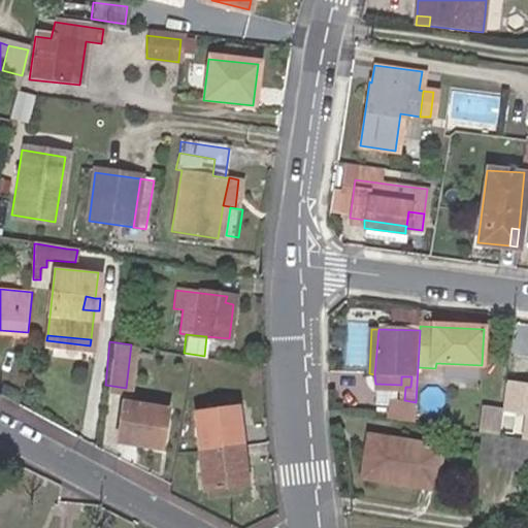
[(118,401),(114,431),(136,434),(134,442),(159,447),(163,407),(118,401)]
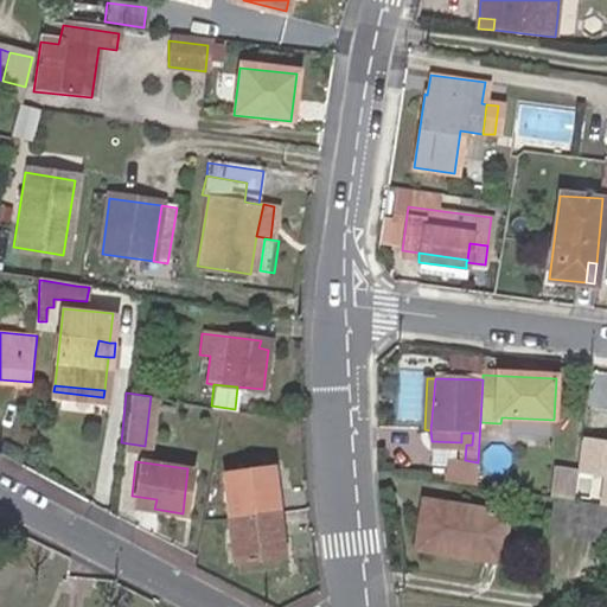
[(477,485),(478,464),(452,461),(451,481),(477,485)]
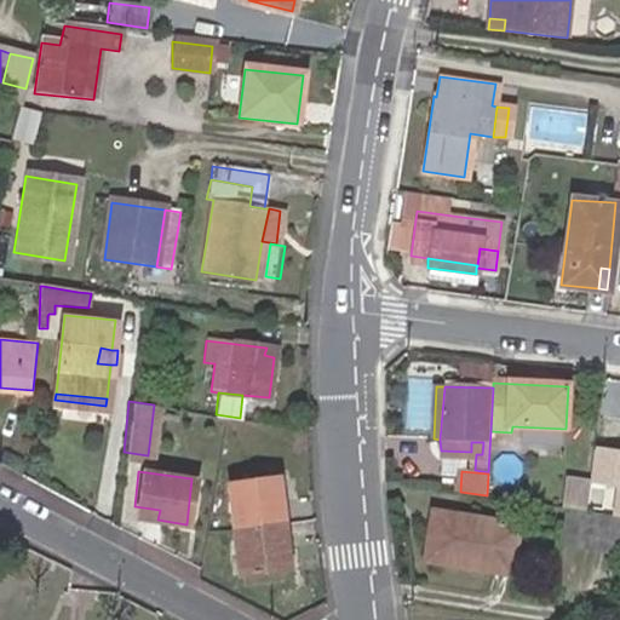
[(562,505),(587,507),(590,474),(566,472),(562,505)]
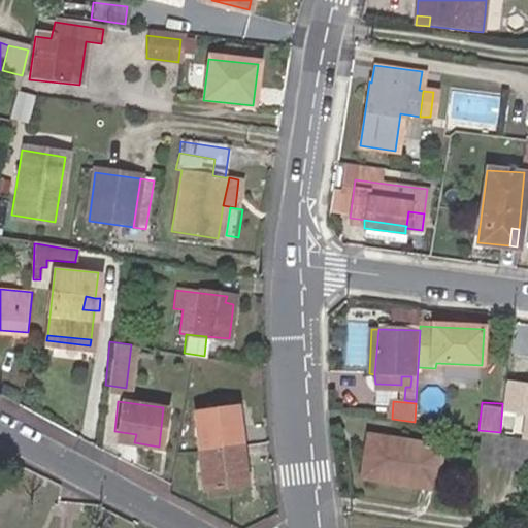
[(163,406),(160,447),(169,447),(173,407),(163,406)]
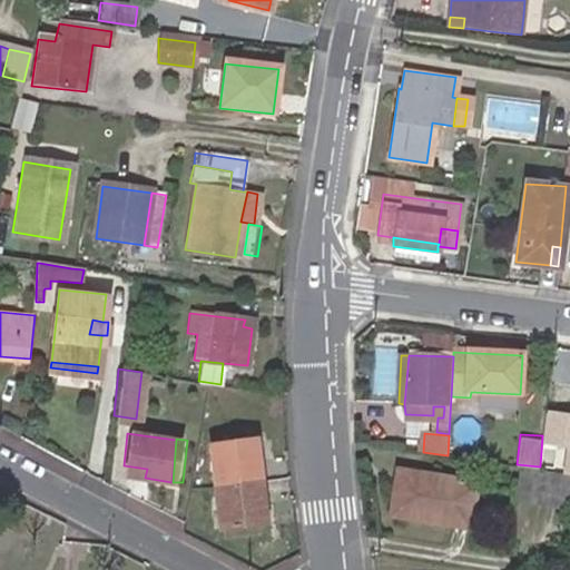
[(214,487),(259,481),(255,443),(209,448),(214,487)]
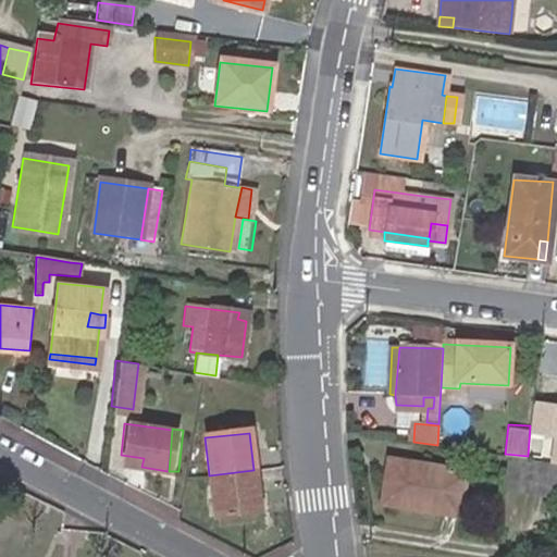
[(144,458),(121,455),(121,463),(141,467),(144,458)]
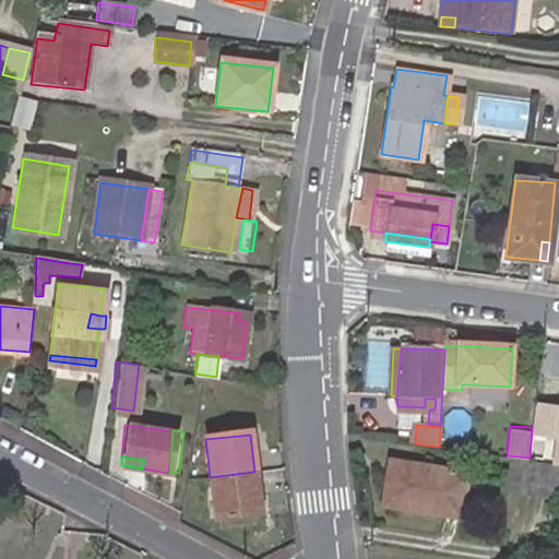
[(467,472),(391,460),(388,477),(394,479),(391,506),(460,518),(467,472)]
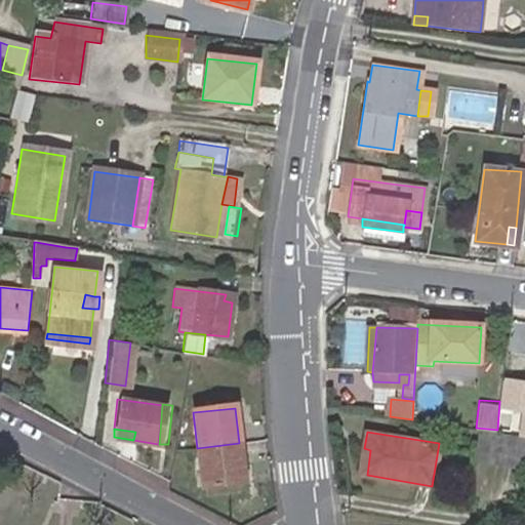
[(245,482),(239,443),(197,448),(201,487),(245,482)]
